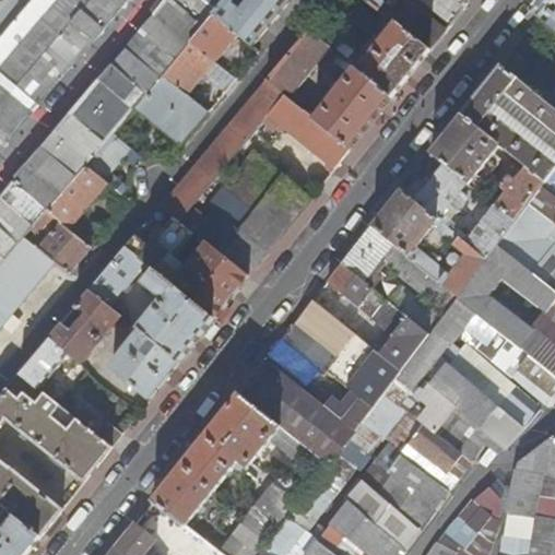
[(165,0),(144,24),(0,193),(0,260),(23,234),(27,228),(45,209),(61,189),(80,168),(84,162),(110,131),(120,120),(133,104),(161,73),(166,66),(188,39),(204,21),(212,12),(222,0),(165,0)]
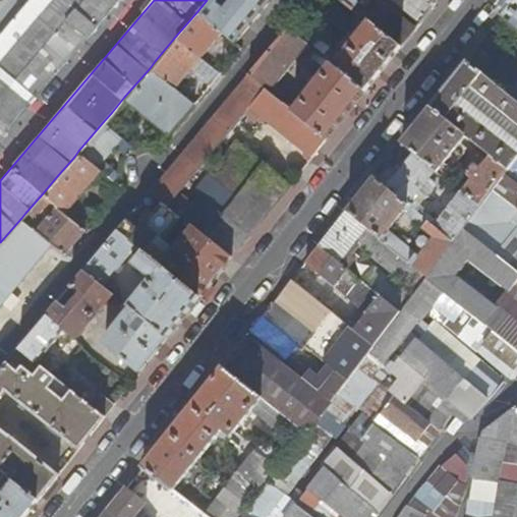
[(32,0),(0,37),(0,61),(52,0),(32,0)]
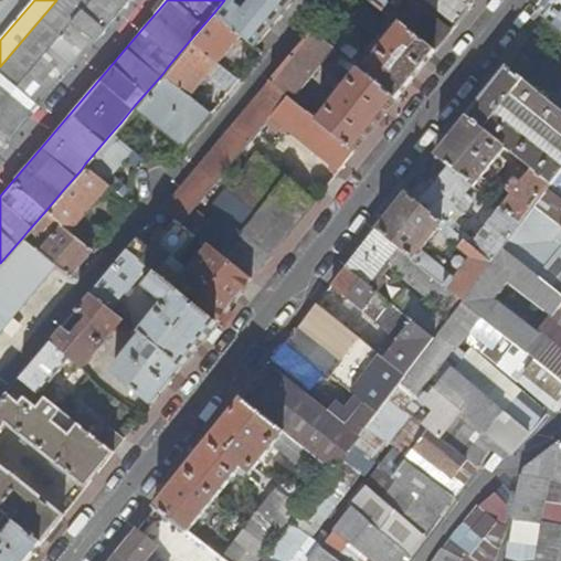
[(56,0),(0,66),(0,71),(38,102),(124,0),(56,0)]
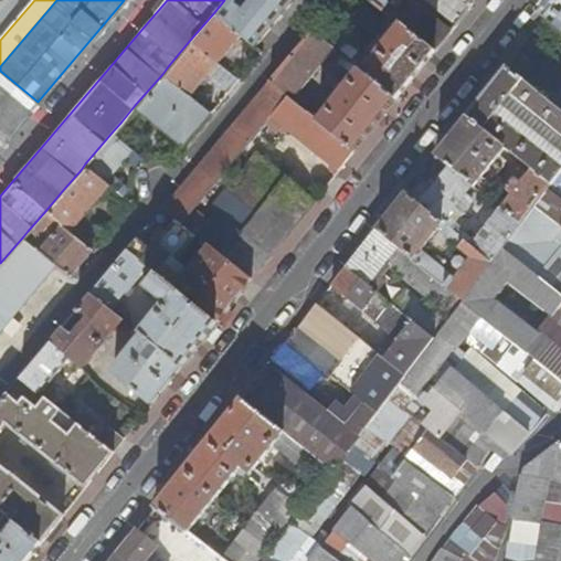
[(251,0),(243,10),(232,1),(233,0),(224,0),(214,12),(239,32),(252,43),(288,0),(251,0)]
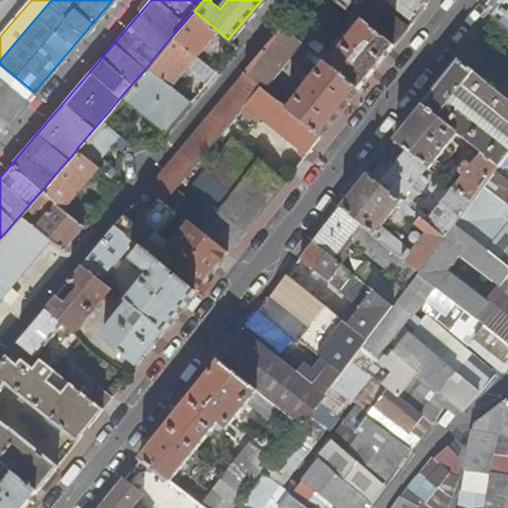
[(336,0),(361,20),(391,44),(406,25),(374,0),(366,0),(360,7),(351,0),(336,0)]
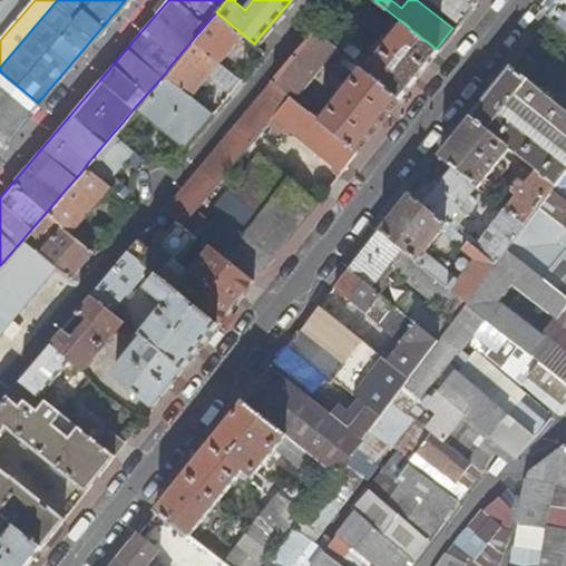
[(430,0),(458,21),(472,3),(468,0),(430,0)]
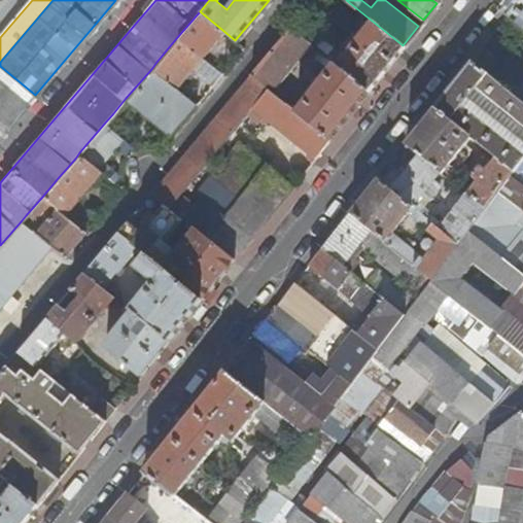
[(518,0),(508,13),(522,26),(522,0),(518,0)]
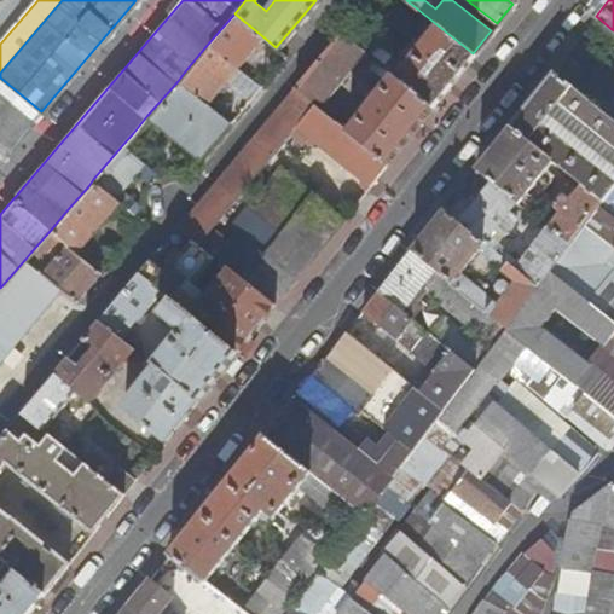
[(235,65),(261,35),(235,13),(226,23),(208,44),(235,65)]
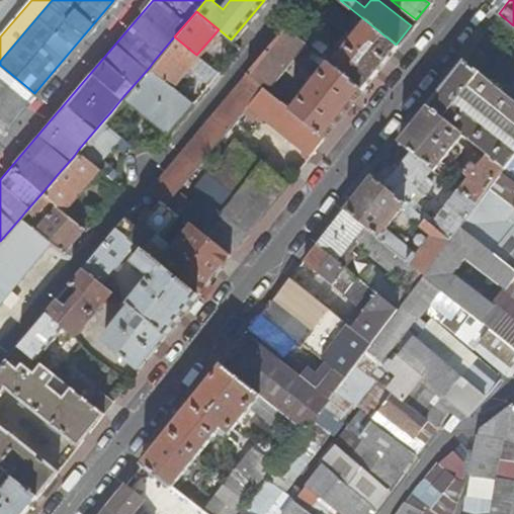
[(338,55),(331,64),(332,65),(361,88),(396,45),(365,20),(342,49),(338,46),(334,52),(338,55)]
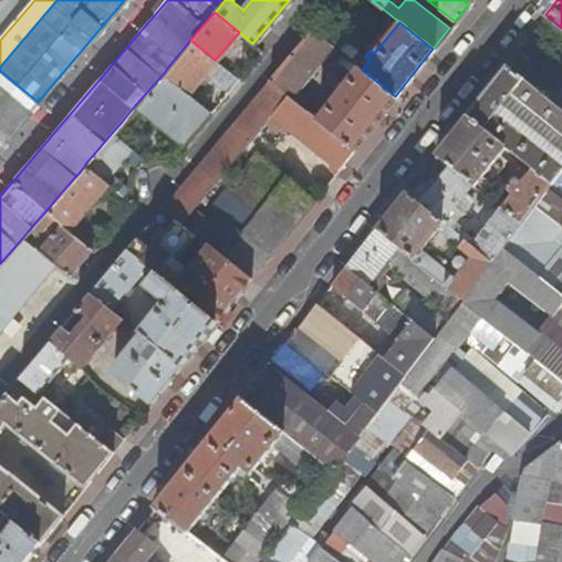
[(291,89),(329,43),(310,28),(267,79),(287,94),(300,105),(304,100),(291,89)]
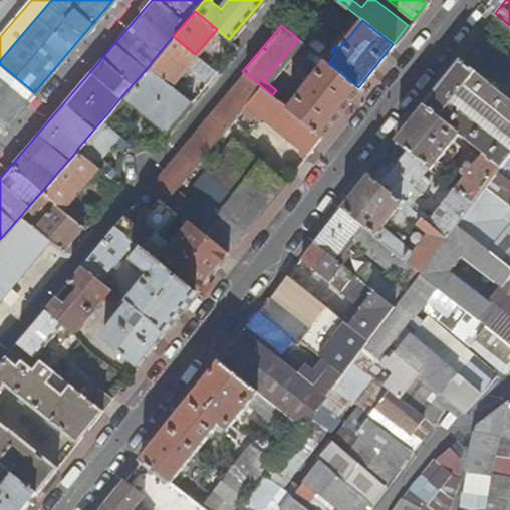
[(185,66),(195,54),(173,36),(153,60),(148,67),(169,84),(185,66)]
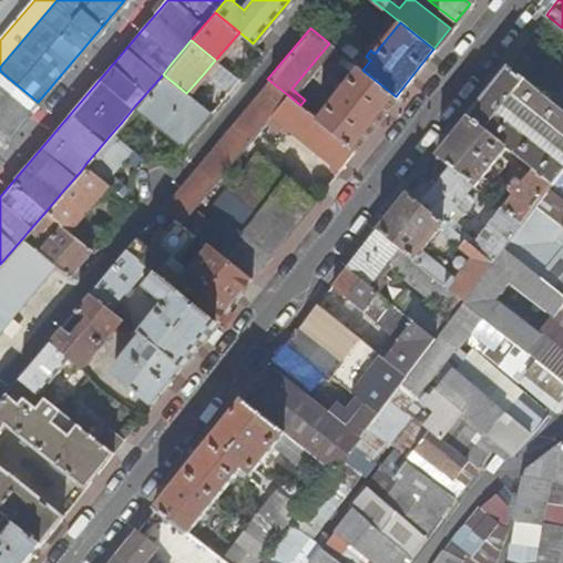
[(550,71),(520,47),(507,63),(562,108),(562,88),(546,75),(550,71)]
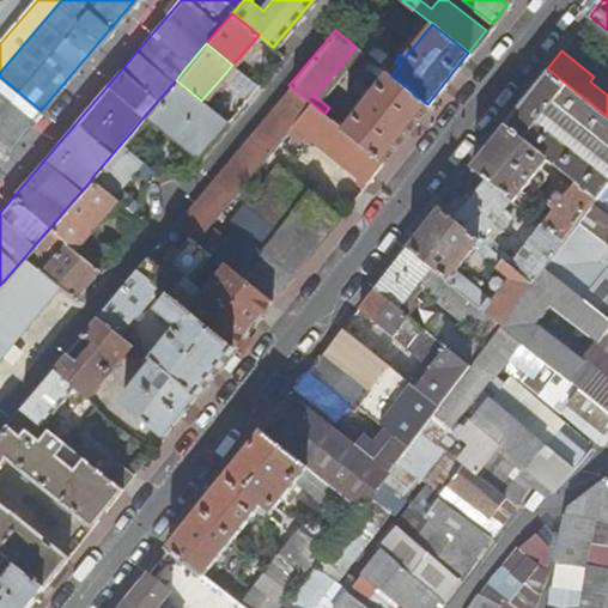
[(377,74),(382,68),(370,59),(365,65),(377,74)]
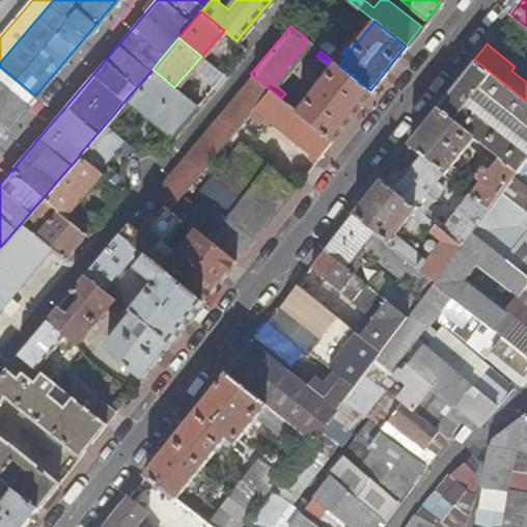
[(191,68),(211,84),(221,73),(215,67),(201,56),(191,68)]
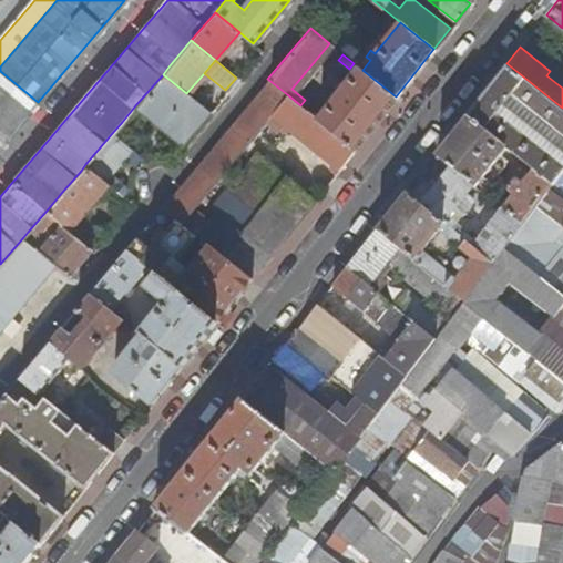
[(510,94),(562,136),(562,108),(507,63),(466,114),(504,145),(532,167),(551,183),(554,178),(562,166),(562,164),(497,112),(510,94)]
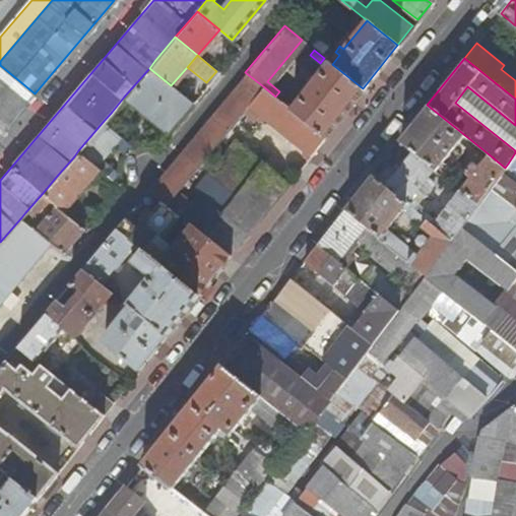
[(215,61),(210,66),(216,71),(220,65),(215,61)]
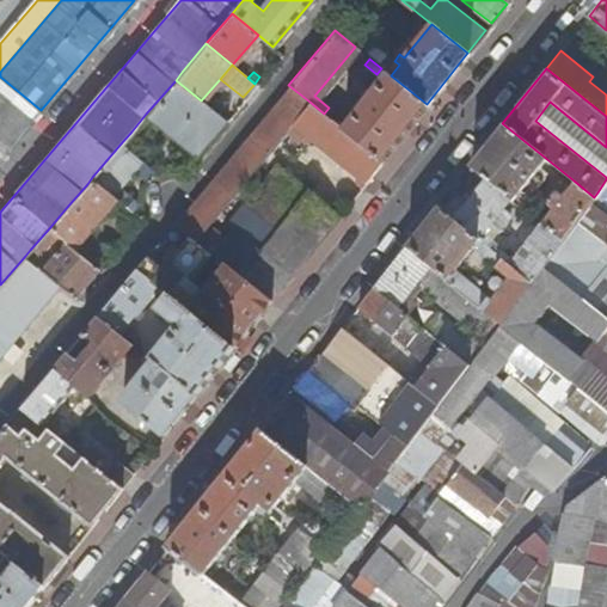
[(341,117),(336,123),(381,161),(427,104),(392,77),(391,75),(386,72),(345,121),(341,117)]
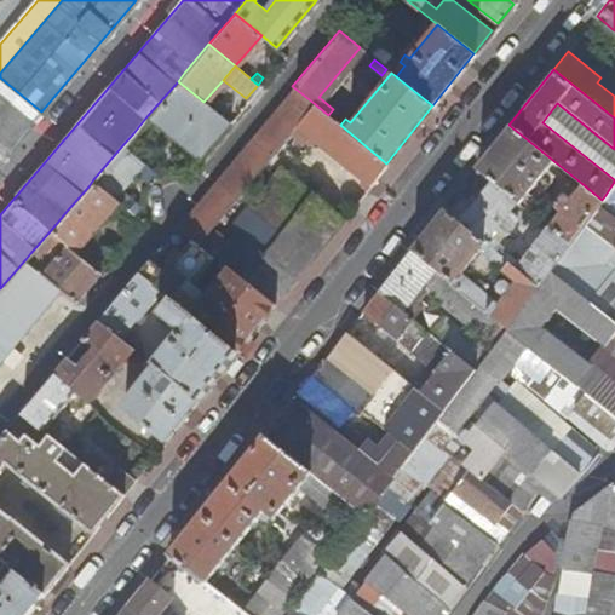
[(148,115),(196,156),(226,121),(203,102),(178,81),(148,115)]
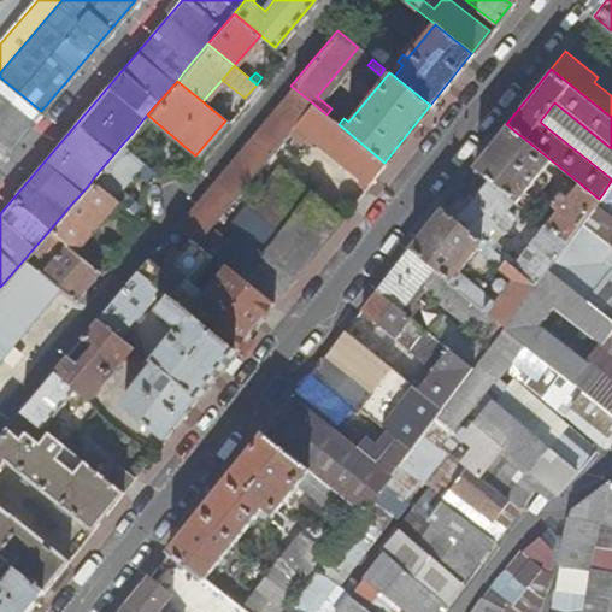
[(294,124),(312,103),(290,86),(176,223),(211,252),(225,264),(272,301),(341,217),(311,193),(275,164),(225,222),(231,225),(224,235),(211,224),(289,129),(305,142),(312,137),(294,124)]
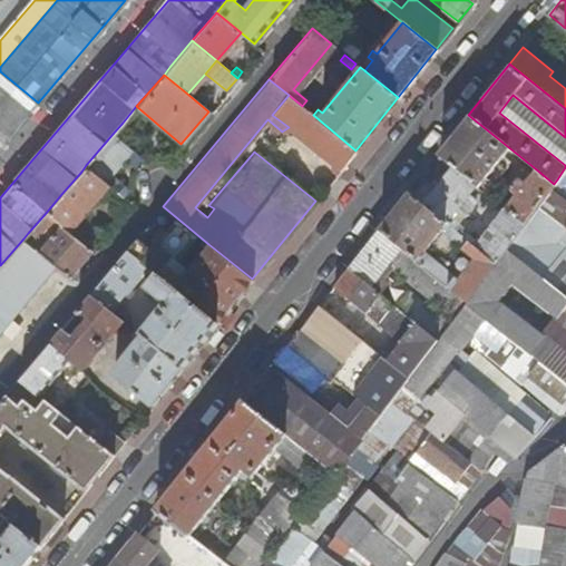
[(0,146),(28,115),(0,90),(0,146)]
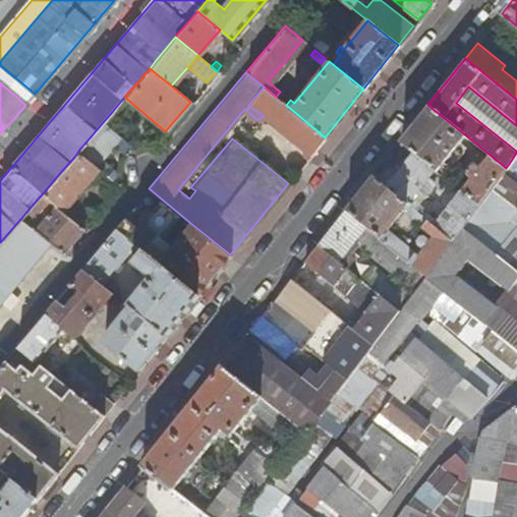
[(267,119),(281,101),(276,97),(264,87),(248,105),(264,116),(267,119)]
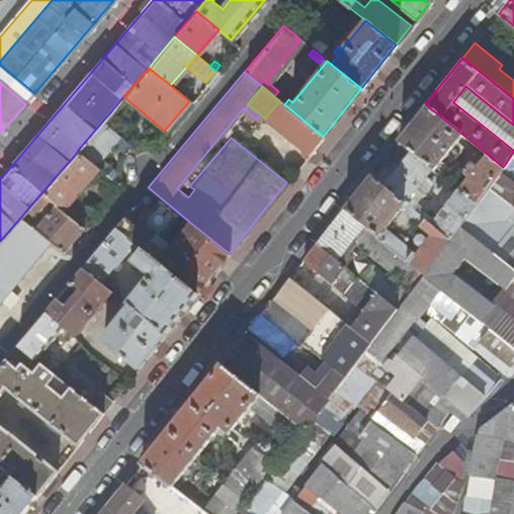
[(298,153),(306,158),(323,137),(284,104),(279,100),(265,118),(302,149),(298,153)]
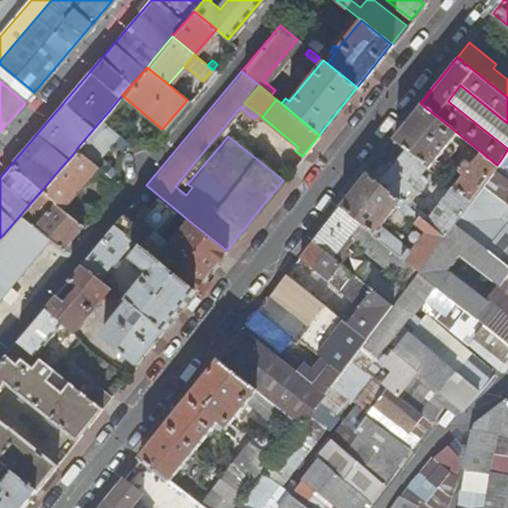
[(444,145),(455,131),(420,103),(392,139),(403,148),(427,166),(444,145)]
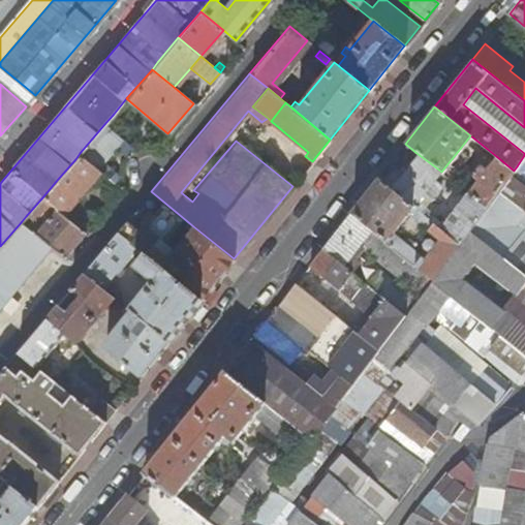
[(132,147),(104,124),(80,153),(100,170),(109,177),(121,188),(121,176),(102,160),(115,146),(125,155),(132,147)]
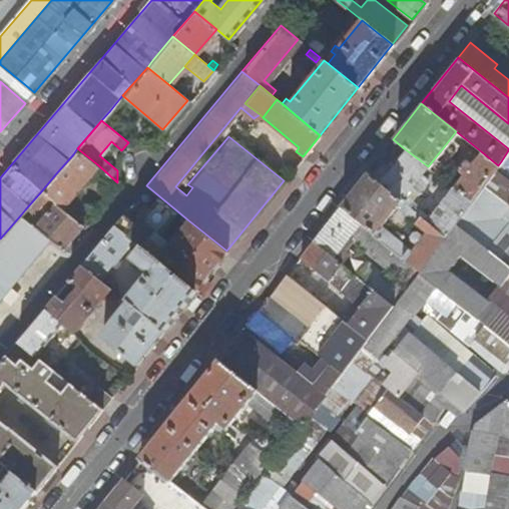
[(228,136),(259,160),(268,149),(237,125),(228,136)]
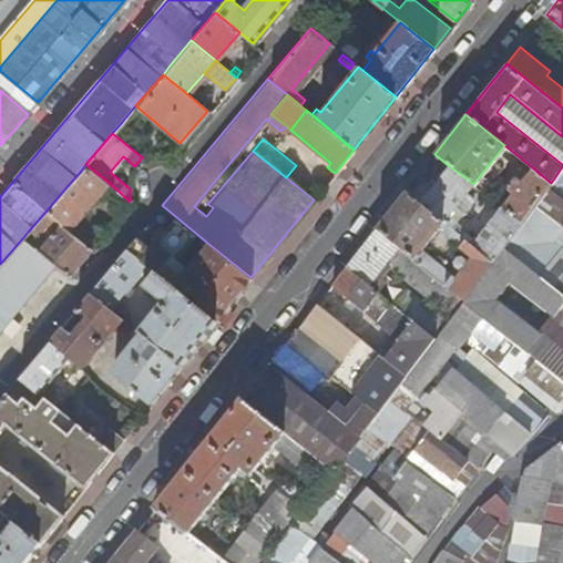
[(481,191),(500,167),(492,161),(473,184),(481,191)]
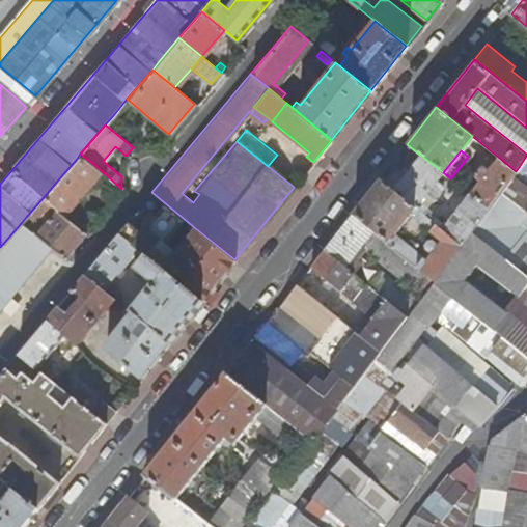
[(79,197),(101,170),(80,154),(76,160),(58,179),(79,197)]
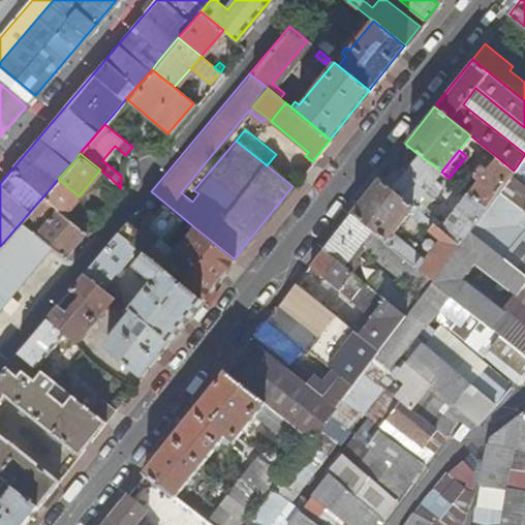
[(432,198),(449,178),(441,172),(417,153),(390,187),(424,214),(428,209),(424,206),(424,205),(417,198),(424,191),(432,198)]
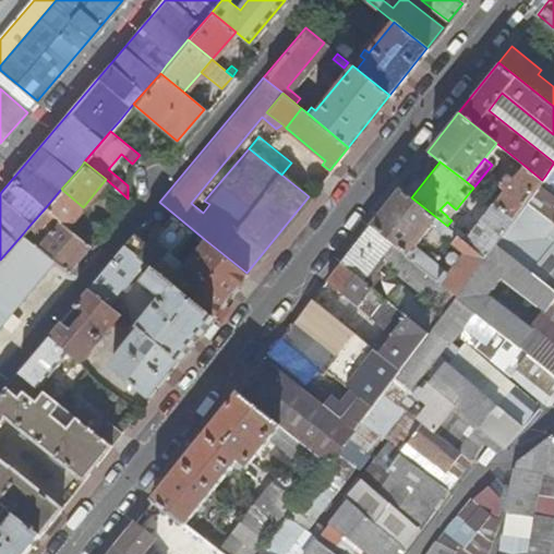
[(553,164),(545,176),(542,180),(513,218),(484,255),(455,293),(443,309),(438,314),(426,330),(398,368),(370,405),(352,428),(326,462),(255,553),(392,553),(489,430),(503,441),(531,404),(446,338),(450,332),(542,401),(553,385),(553,353),(527,333),(480,297),(493,278),(541,314),(553,324),(553,164)]
